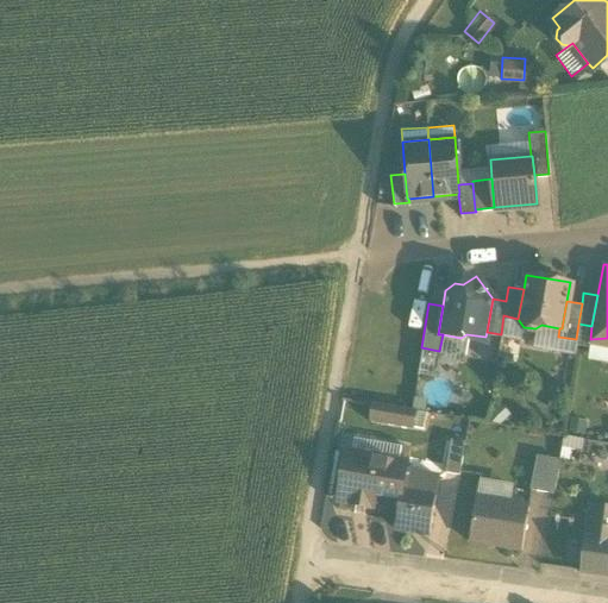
[(503,315),(501,334),(521,338),(524,327),(518,319),(503,315)]
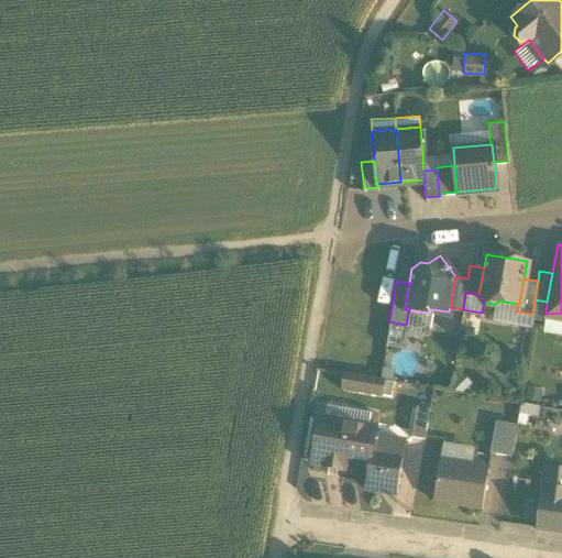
[(500,301),(495,304),(492,320),(529,326),(532,314),(516,312),(517,304),(500,301)]
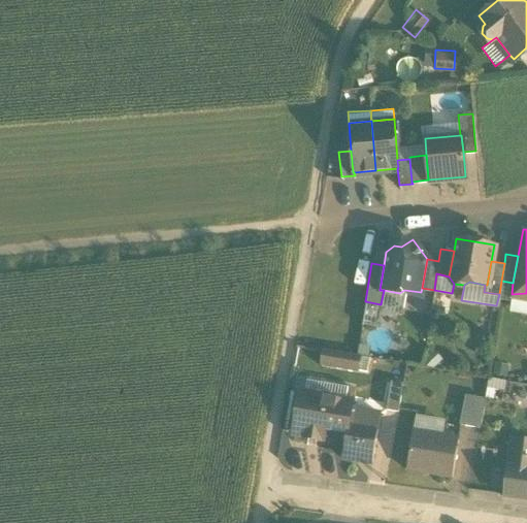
[(384,290),(381,304),(397,307),(399,293),(384,290)]
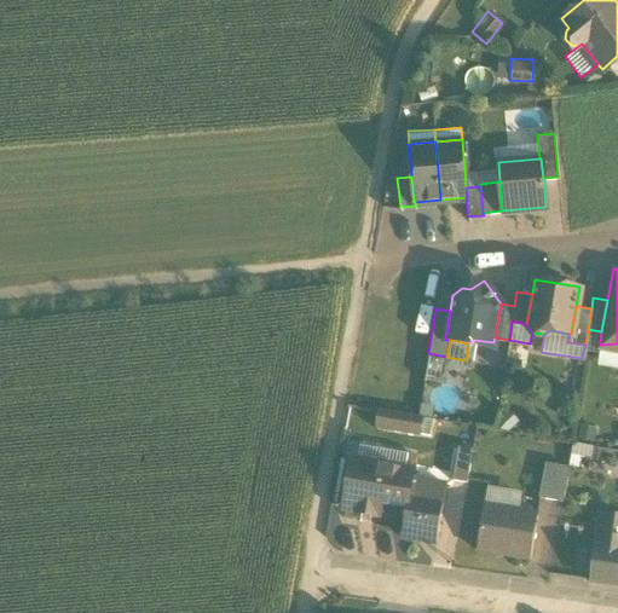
[(617,343),(600,345),(596,362),(617,365),(617,343)]
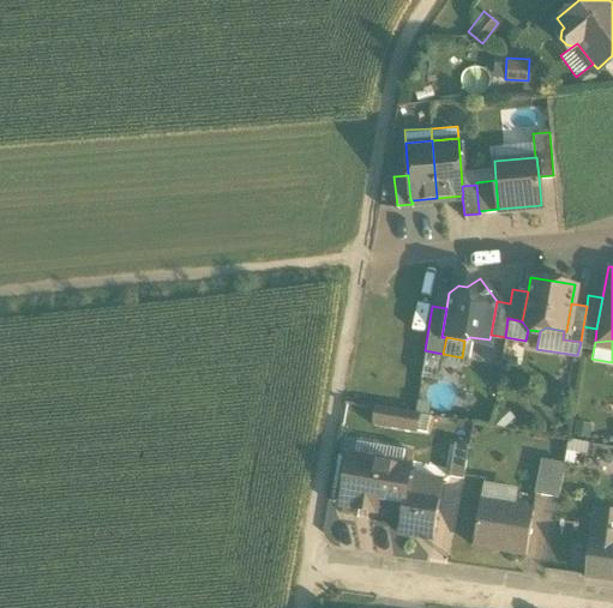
[(439,378),(443,354),(425,350),(420,374),(439,378)]
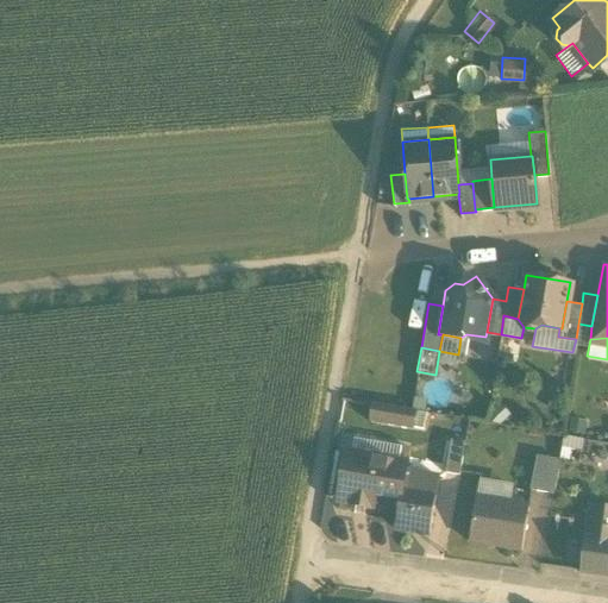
[(369,420),(412,427),(414,408),(373,401),(369,420)]
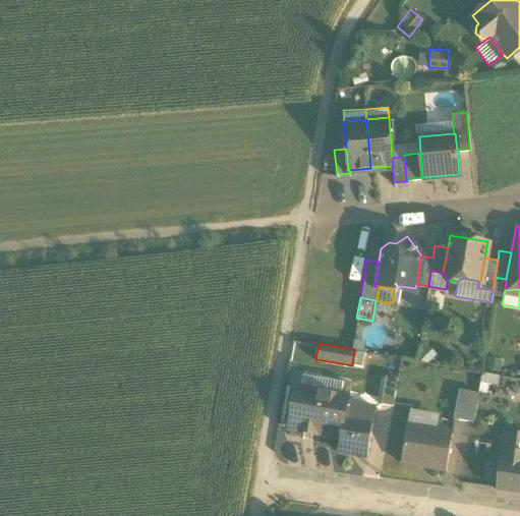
[(416,352),(415,359),(425,360),(435,351),(426,343),(416,352)]
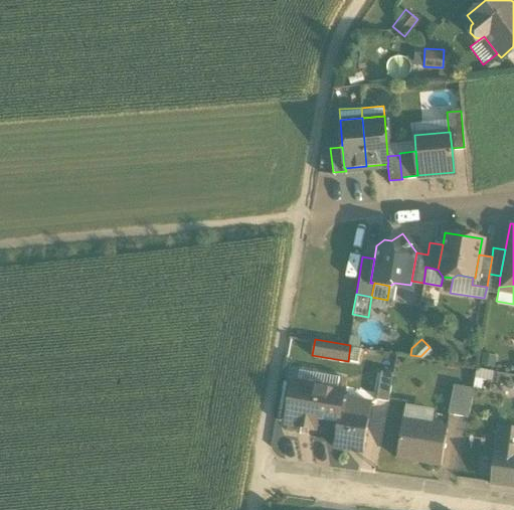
[(479,363),(494,366),(496,353),(482,350),(479,363)]
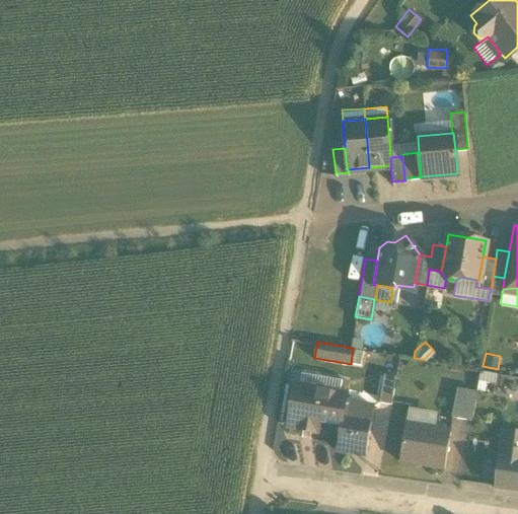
[(478,377),(496,380),(497,371),(479,369),(478,377)]
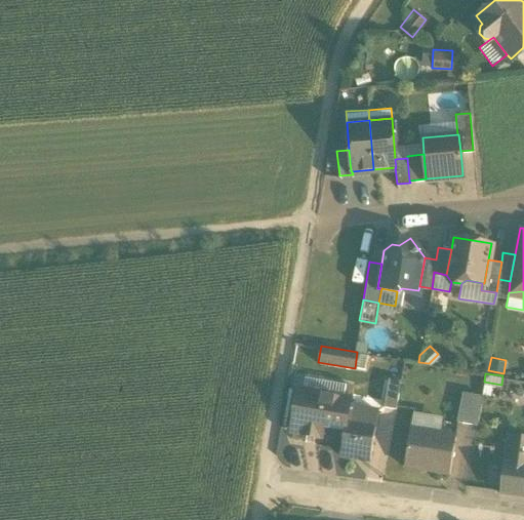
[(301,389),(343,396),(346,382),(304,374),(301,389)]
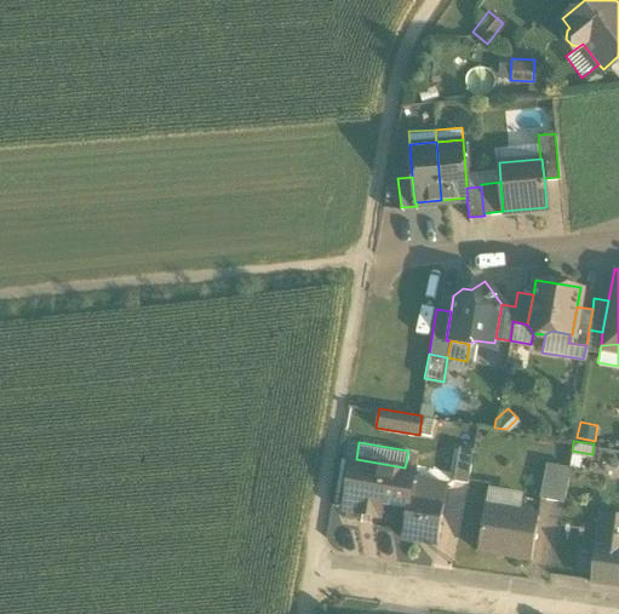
[(452,478),(466,481),(473,447),(458,445),(452,478)]
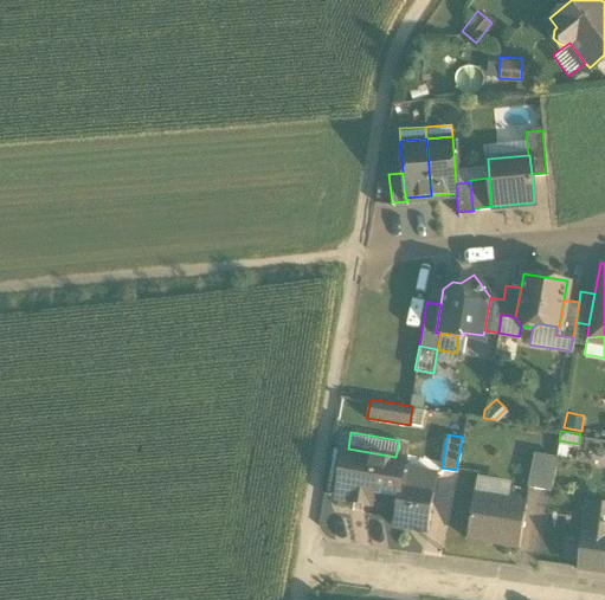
[(373,485),(398,490),(399,485),(403,465),(404,458),(396,457),(348,449),(343,447),(335,495),(349,497),(352,501),(364,502),(366,501),(371,501),(373,485)]
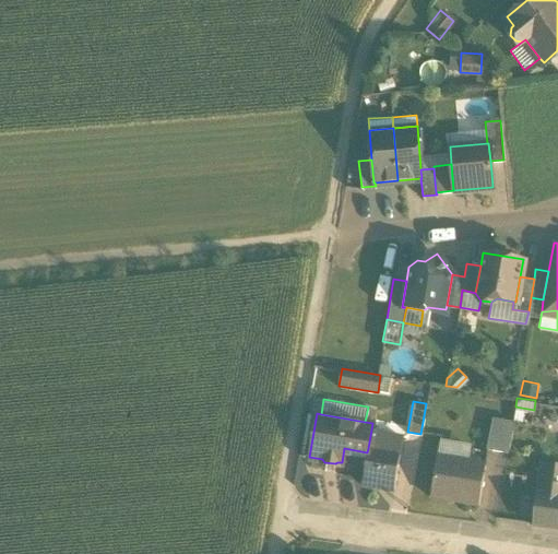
[(489,448),(507,451),(510,431),(512,422),(496,419),(489,448)]
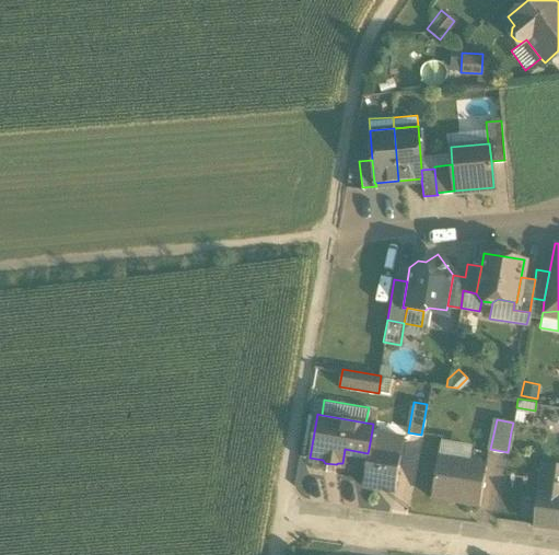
[(372,430),(369,449),(386,452),(387,449),(400,451),(403,436),(372,430)]
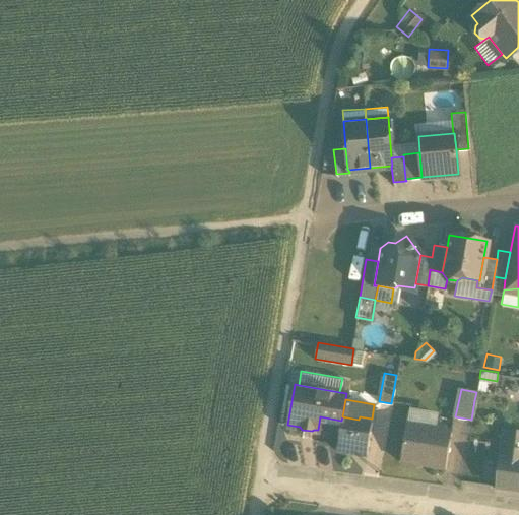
[(409,405),(406,423),(435,428),(438,410),(409,405)]
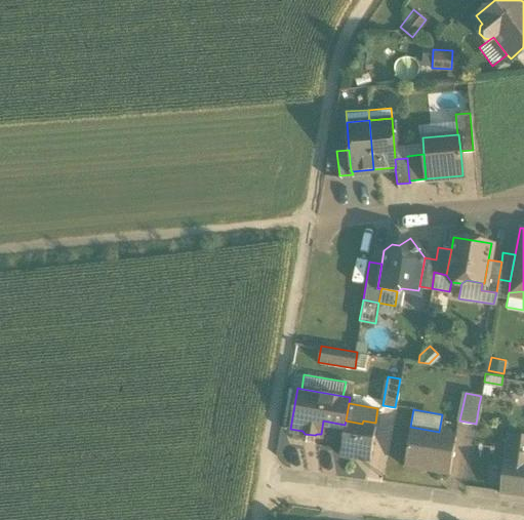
[(369,455),(375,423),(363,421),(362,424),(346,421),(345,425),(339,453),(356,456),(356,453),(369,455)]
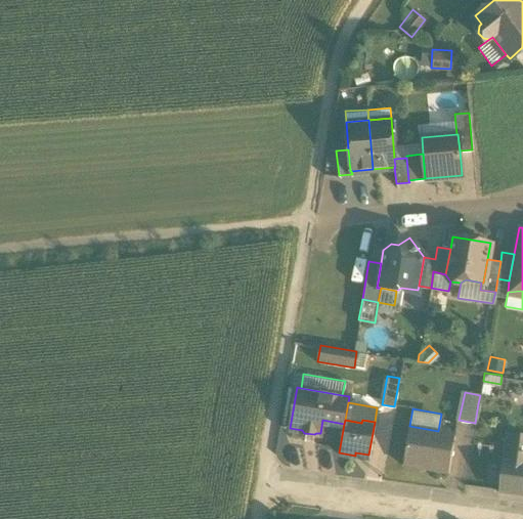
[(432,468),(447,471),(454,433),(438,431),(409,426),(403,460),(432,465),(432,468)]
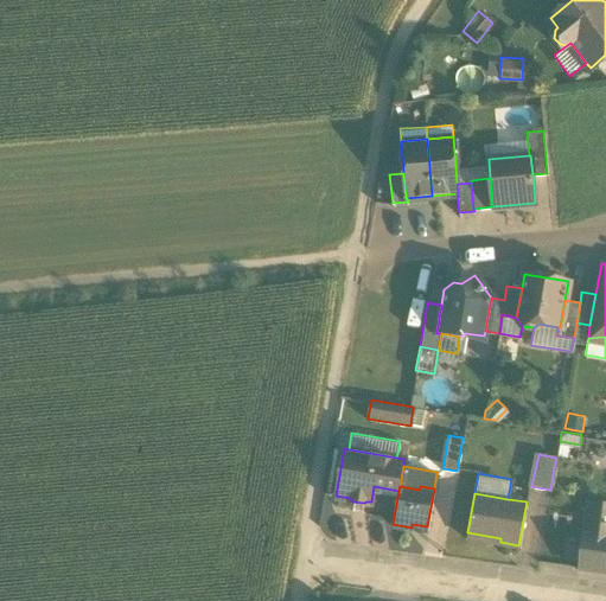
[(584,535),(605,537),(605,502),(588,500),(584,535)]
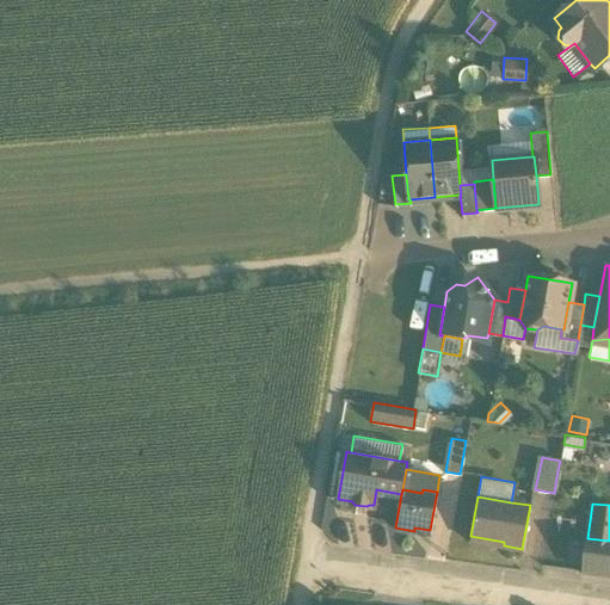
[(609,575),(609,541),(587,538),(583,572),(609,575)]
